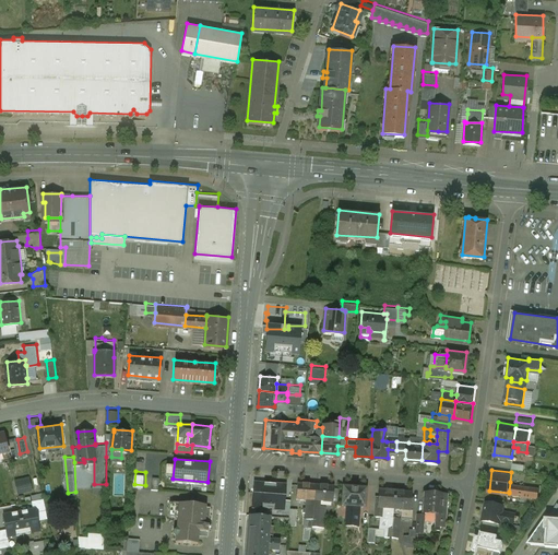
[(15,476),(20,492),(34,487),(31,472),(15,476)]
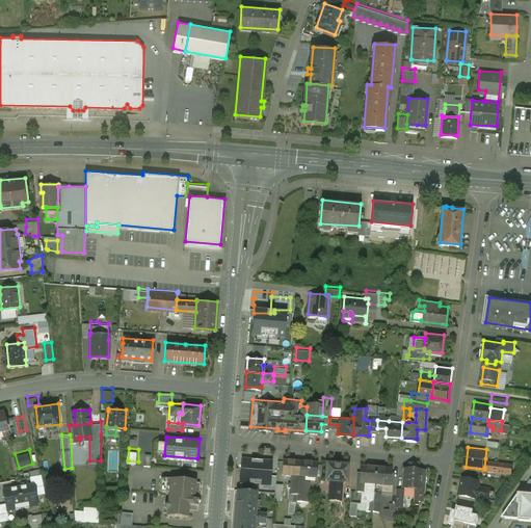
[(272,459),(243,456),(241,480),(270,482),(272,459)]
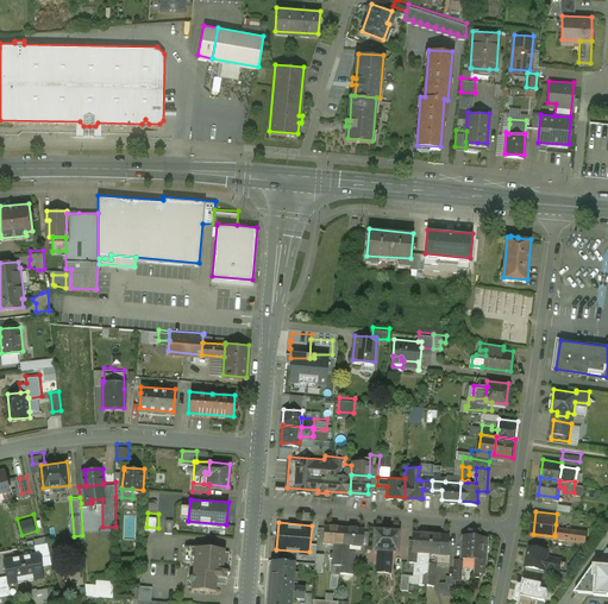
[(344,524),(325,523),(324,540),(336,541),(336,546),(334,547),(333,549),(331,549),(331,555),(333,555),(333,561),(333,562),(342,562),(344,524)]
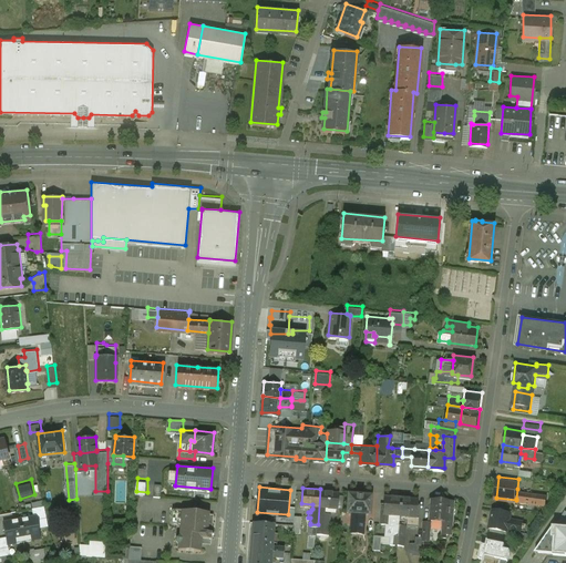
[(338,490),(320,489),(318,524),(317,531),(329,532),(330,515),(326,515),(326,511),(325,511),(326,505),(337,505),(338,493),(338,490)]
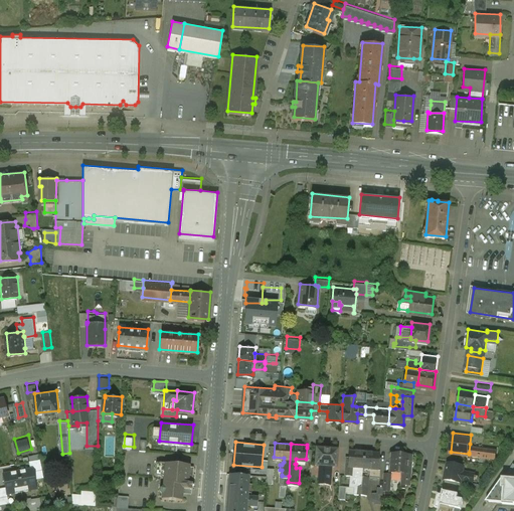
[(470,444),(469,453),(496,456),(497,448),(470,444)]
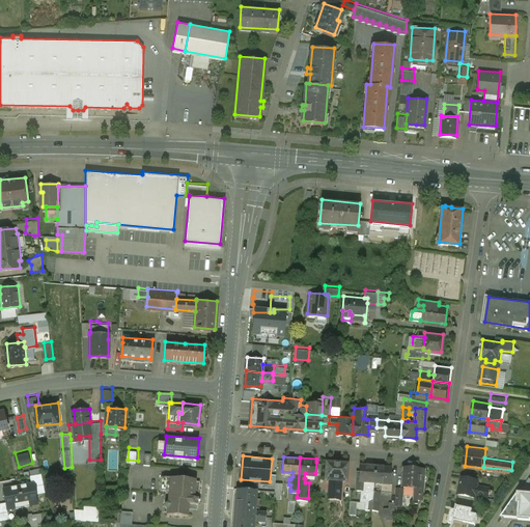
[(347,461),(327,459),(326,477),(332,477),(332,481),(341,482),(341,478),(346,478),(347,461)]
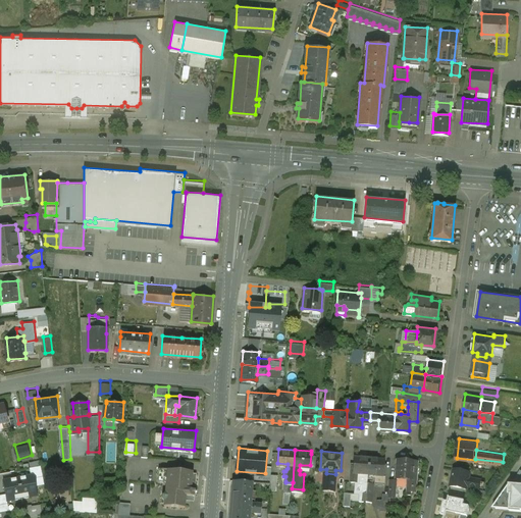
[(354,462),(351,462),(350,479),(356,479),(355,490),(359,491),(359,499),(366,499),(367,480),(367,472),(369,455),(355,454),(354,462)]
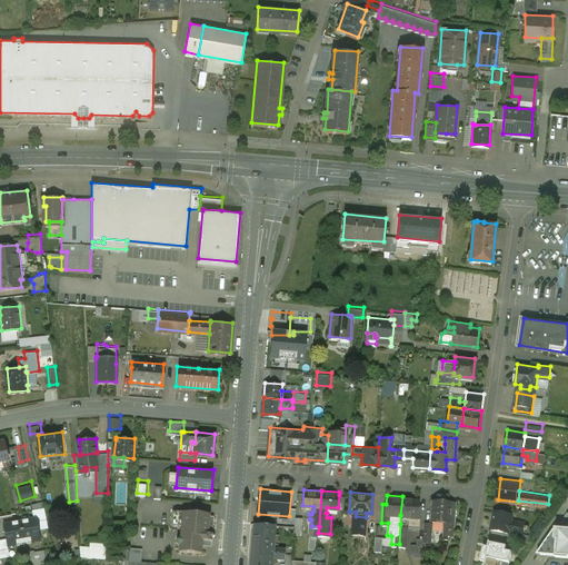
[(418,497),(402,496),(400,515),(411,516),(411,525),(419,525),(420,506),(418,505),(418,497)]
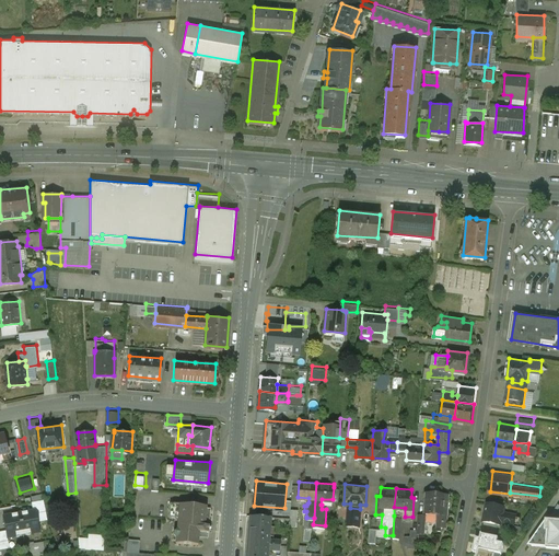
[(444,491),(426,491),(424,511),(438,511),(437,519),(434,519),(434,522),(437,522),(435,528),(441,528),(441,524),(446,525),(447,499),(443,499),(444,491)]
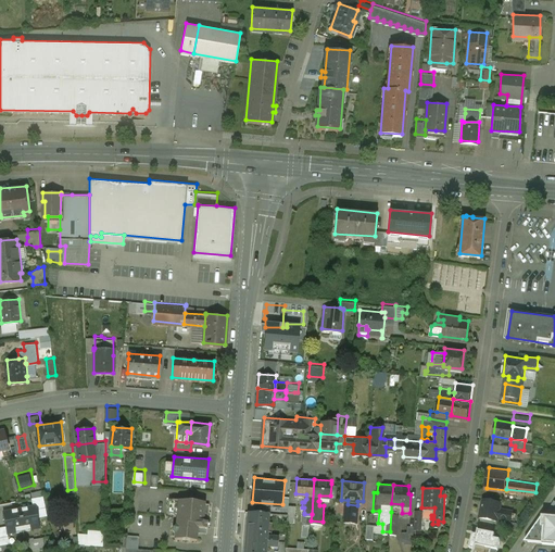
[(34,503),(4,510),(9,531),(40,526),(37,507),(47,505),(45,494),(32,497),(34,503)]
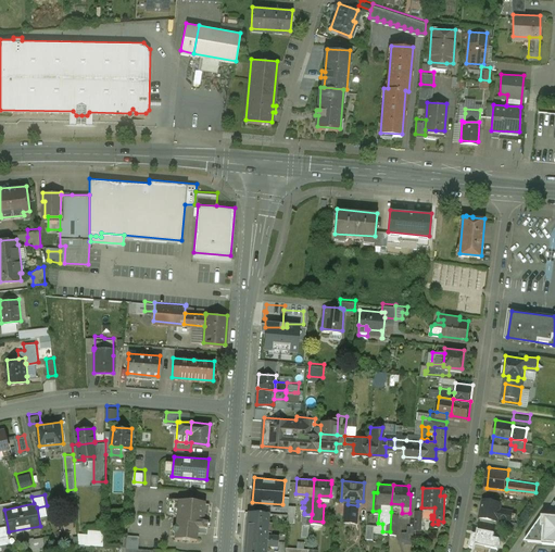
[(187,498),(168,497),(167,511),(174,511),(176,514),(176,522),(173,525),(173,528),(175,530),(175,537),(198,538),(198,529),(196,527),(197,525),(207,526),(207,524),(210,523),(207,521),(209,502),(205,502),(205,500),(197,499),(193,494),(190,494),(187,498)]
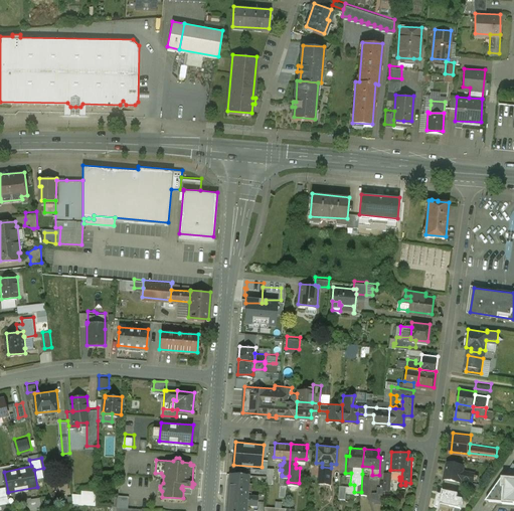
[(464,464),(448,461),(446,476),(461,479),(463,469),(464,464)]
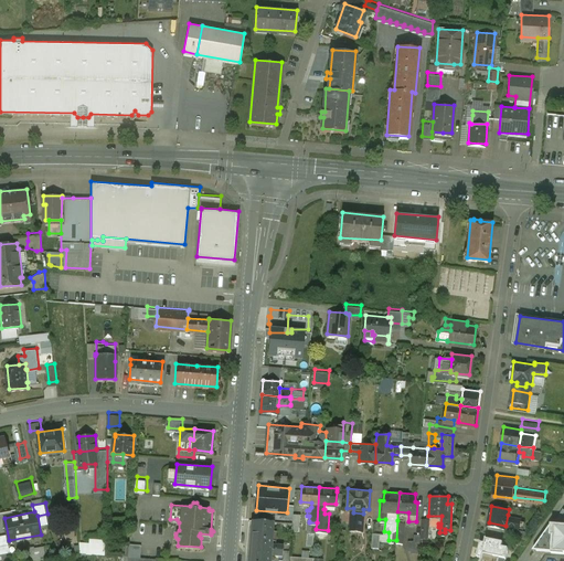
[(363,514),(353,512),(351,512),(351,526),(362,527),(363,514)]
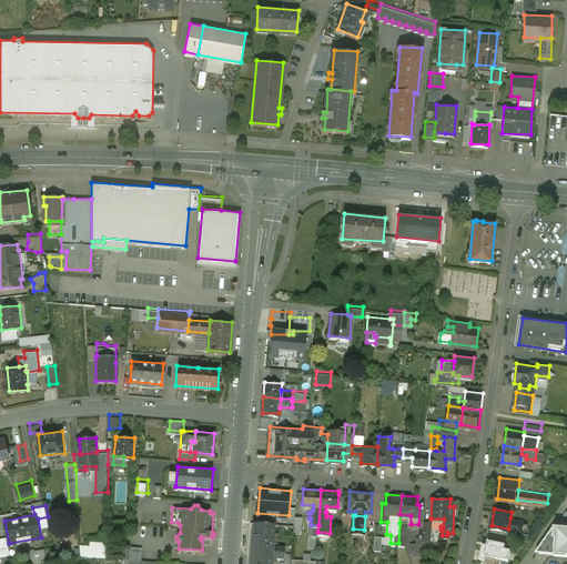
[(510,517),(508,529),(518,530),(522,531),(524,520),(510,517)]
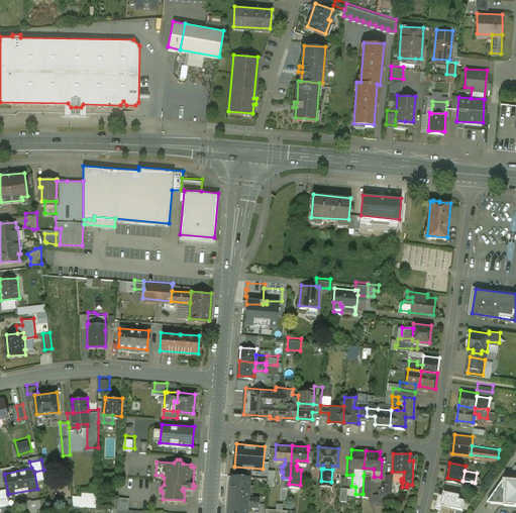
[(245,475),(230,474),(227,512),(246,512),(247,505),(248,496),(250,476),(245,475)]
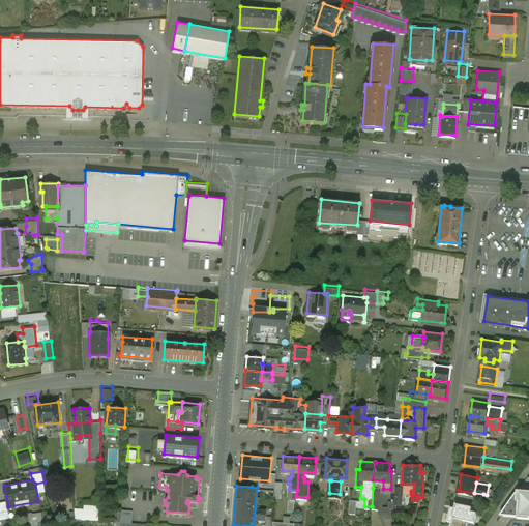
[(380,489),(373,488),(372,506),(378,507),(380,489)]
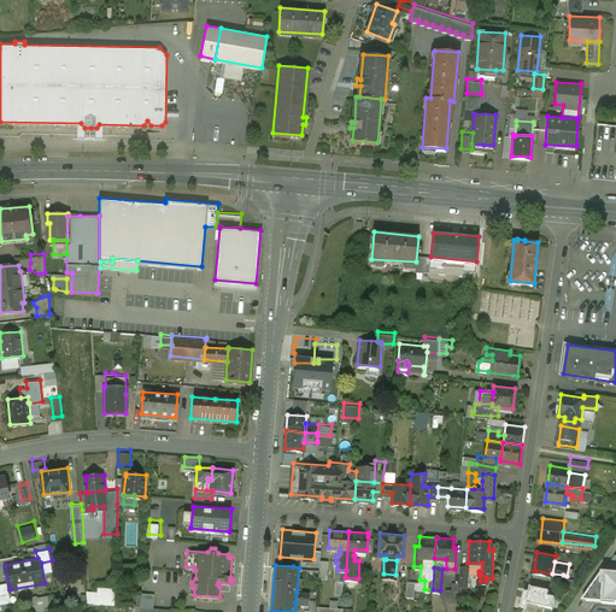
[(345,580),(345,577),(346,570),(338,570),(338,569),(336,569),(335,578),(345,580)]
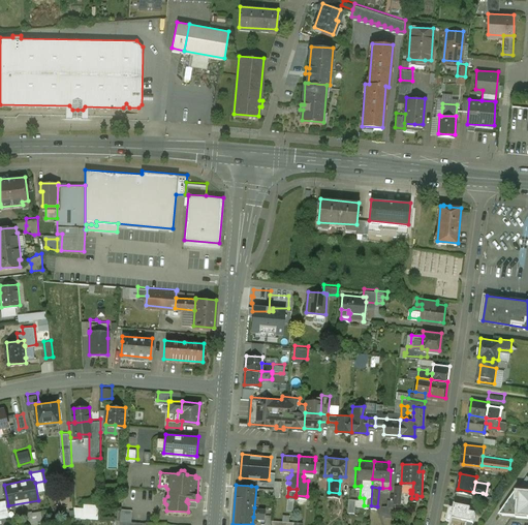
[(527,489),(517,488),(499,512),(527,514),(527,489)]
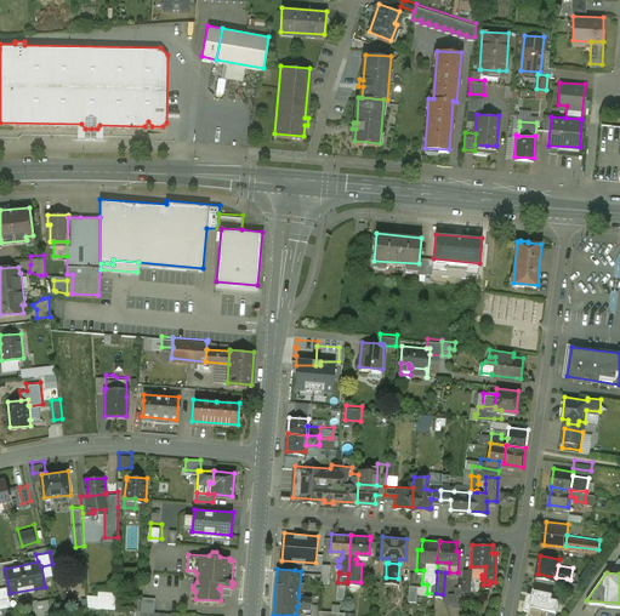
[(462,588),(464,586),(455,586),(455,592),(449,592),(449,598),(462,599),(462,588)]
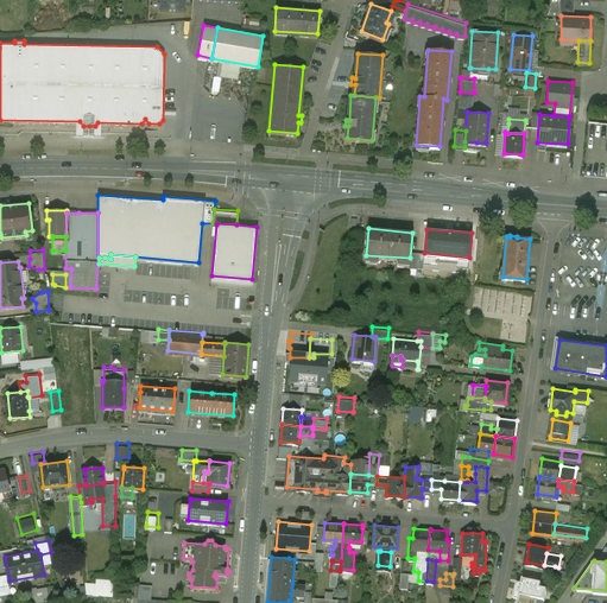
[(519,579),(517,578),(514,595),(519,596),(519,592),(538,596),(545,597),(548,585),(541,584),(542,579),(524,576),(524,575),(523,575),(522,581),(518,581),(519,579)]
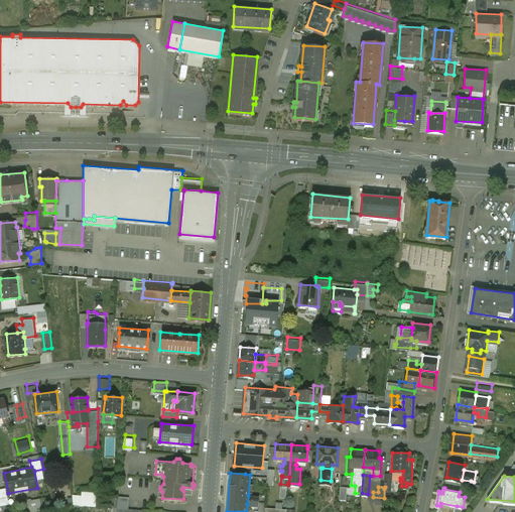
[(85,494),(73,493),(74,502),(84,503),(85,494)]
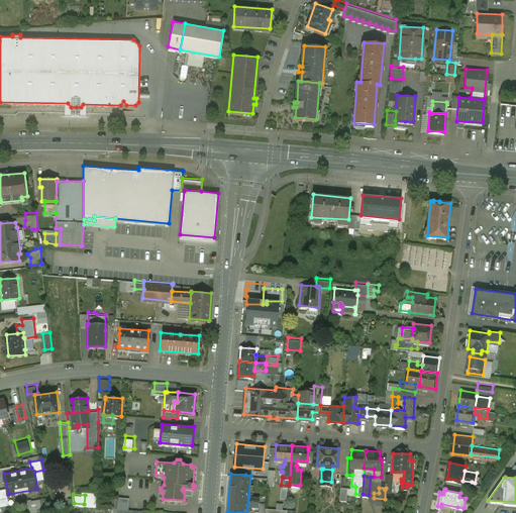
[(119,494),(118,507),(129,508),(130,495),(119,494)]
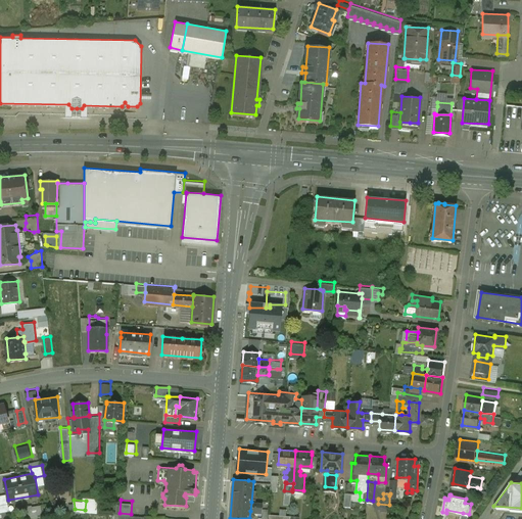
[(263,502),(251,502),(250,511),(262,512),(263,502)]
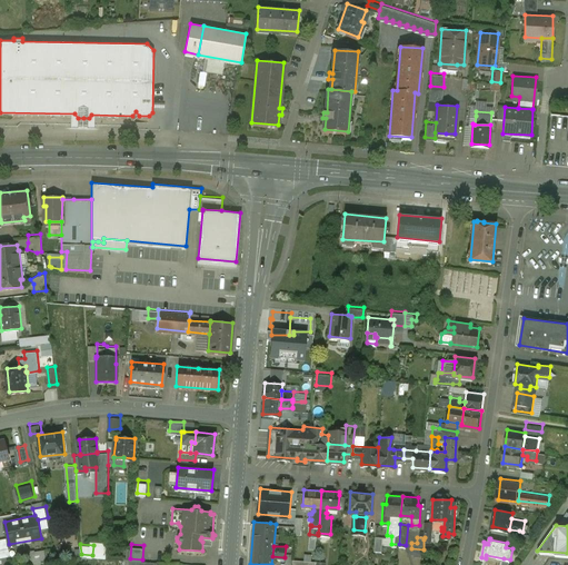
[(0,563),(7,562),(6,555),(10,554),(10,547),(0,548),(0,563)]
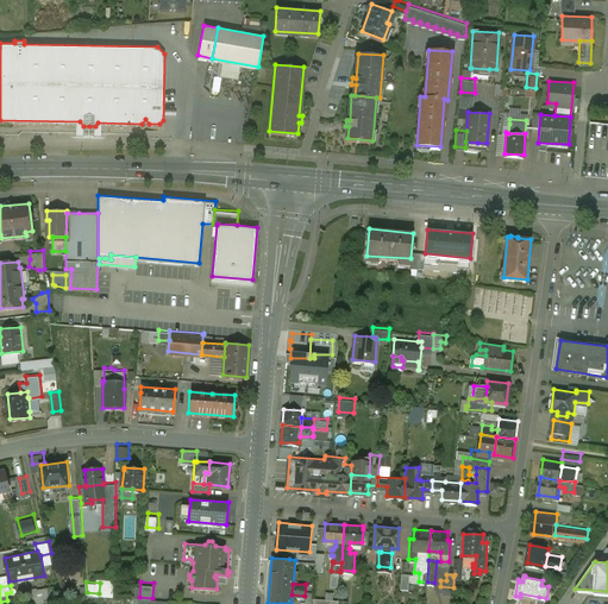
[(48,586),(31,589),(32,597),(33,597),(43,595),(49,595),(48,586)]
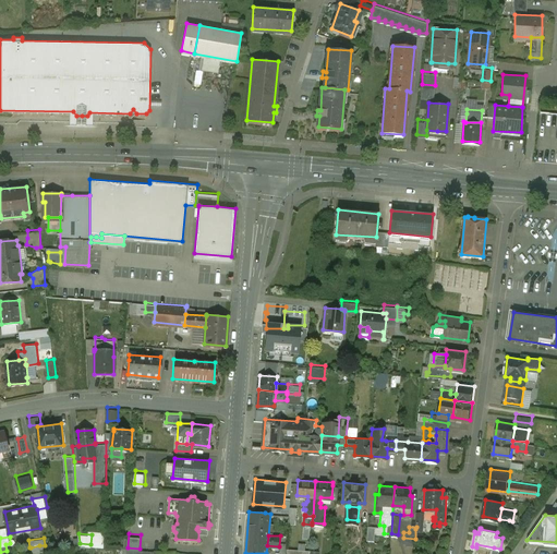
[(476,544),(476,548),(474,553),(475,553),(476,553),(477,553),(492,553),(494,548),(476,544)]
